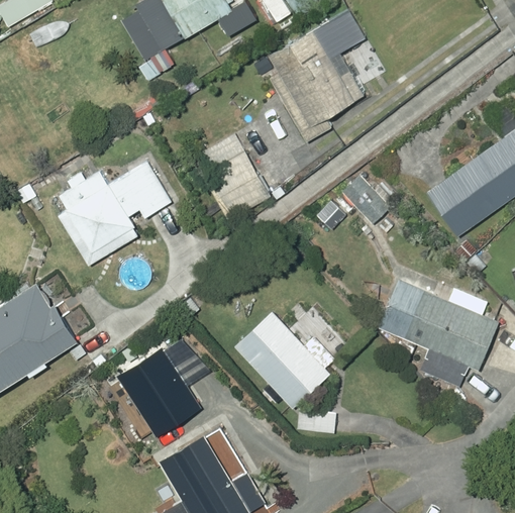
[(50,0),(11,0),(0,7),(0,12),(9,28),(53,2),(50,0)]
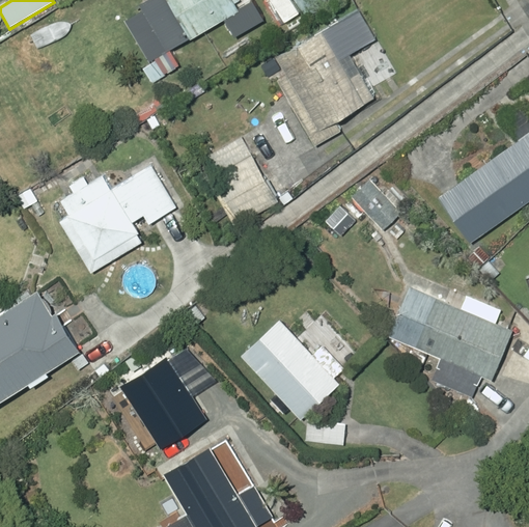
[(164,0),(188,39),(237,10),(233,4),(237,2),(235,0),(164,0)]
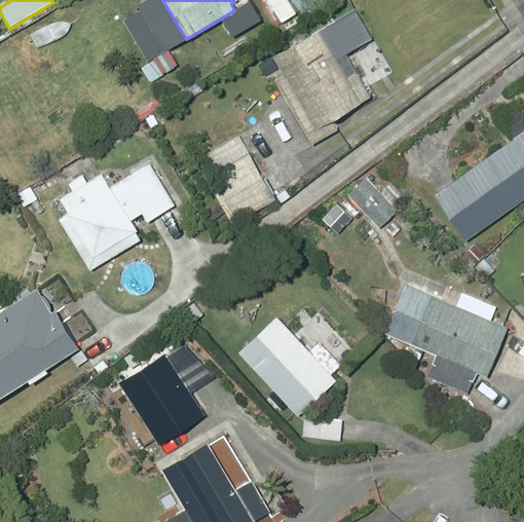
[(289,0),(301,21),(334,0),(289,0)]
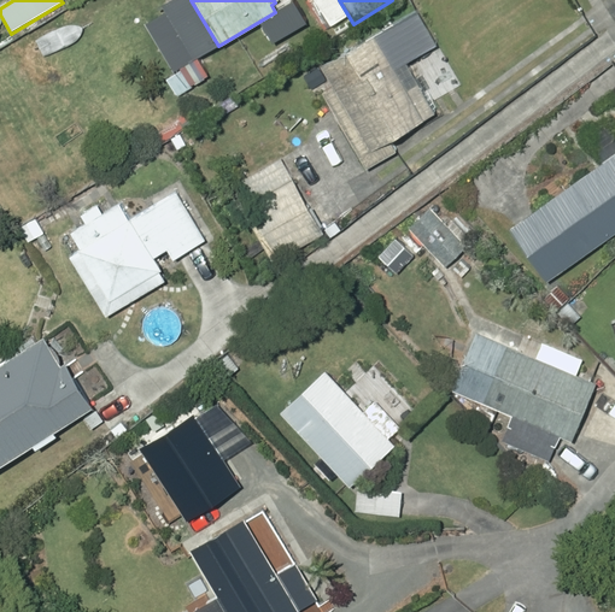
[(321,68),(333,89),(322,95),(365,171),(399,151),(392,139),(422,122),(373,37),(321,68)]
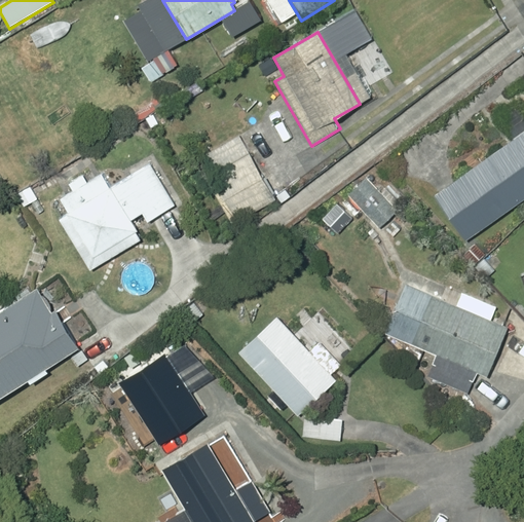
[(523,131),(433,196),(464,243),(523,198),(523,131)]
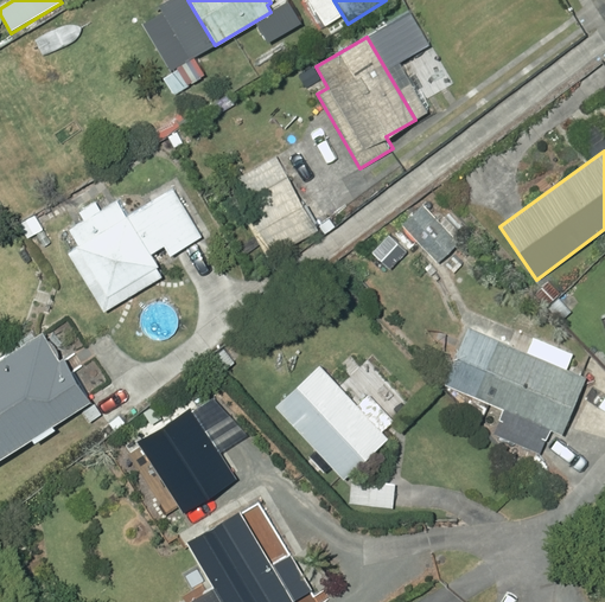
[(276,158),(234,180),(247,203),(237,207),(267,260),(317,232),(276,158)]
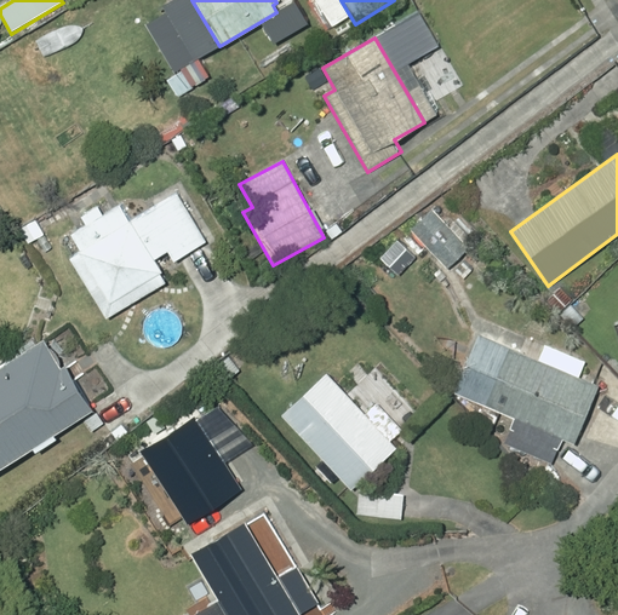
[(19,268),(0,279),(0,287),(24,328),(46,315),(36,299),(66,282),(75,298),(142,260),(131,243),(147,235),(136,217),(120,226),(110,211),(46,248),(53,263),(39,272),(26,249),(13,257),(19,268)]
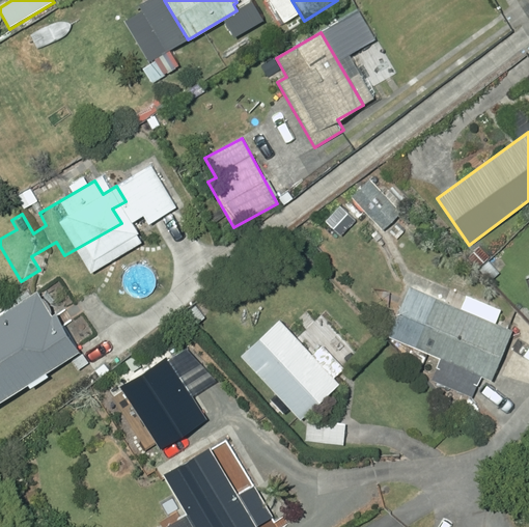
[(401,214),(369,182),(351,199),(383,231),(401,214)]
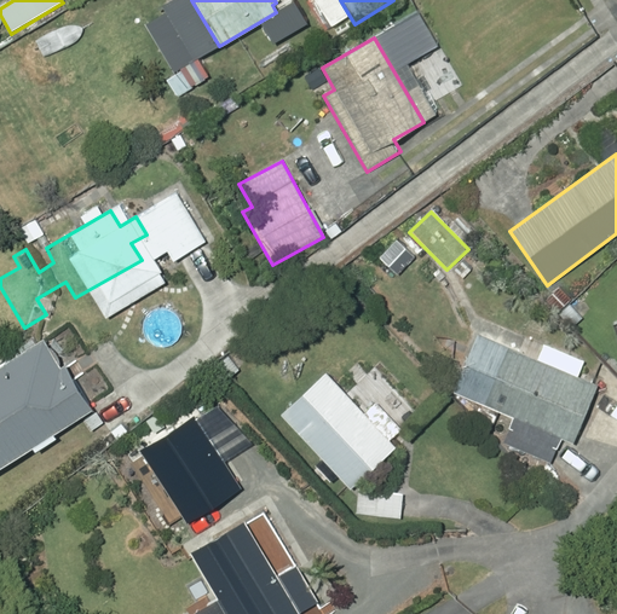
[(420,258),(399,235),(382,249),(403,273),(420,258)]
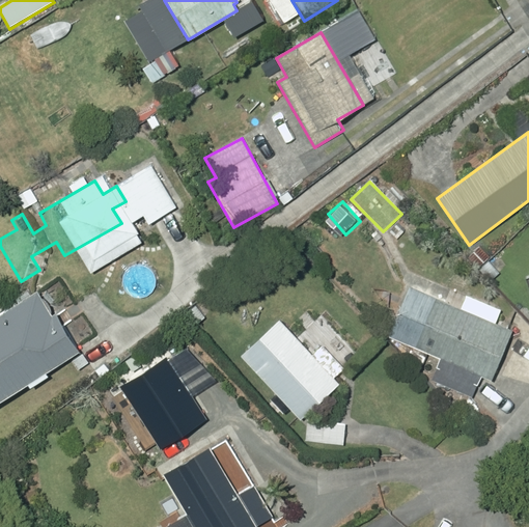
[(479,249),(469,259),(478,269),(489,259),(479,249)]
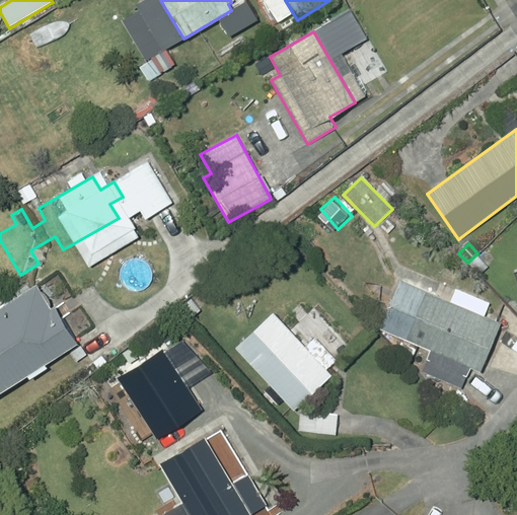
[(477,256),(468,265),(479,276),(488,268),(477,256)]
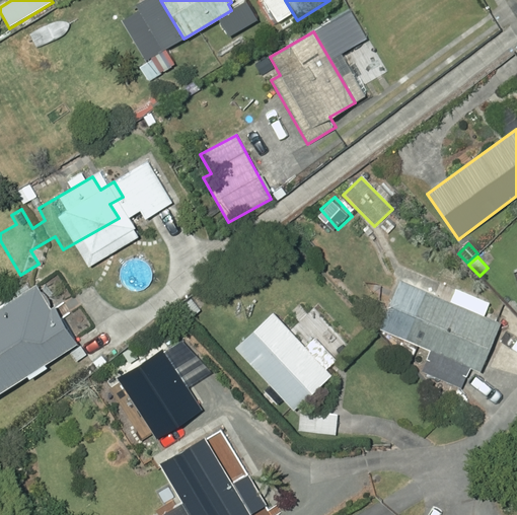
[(430,353),(422,373),(460,390),(469,369),(479,373),(500,324),(484,317),(489,304),(455,290),(450,302),(400,281),(379,330),(430,353)]
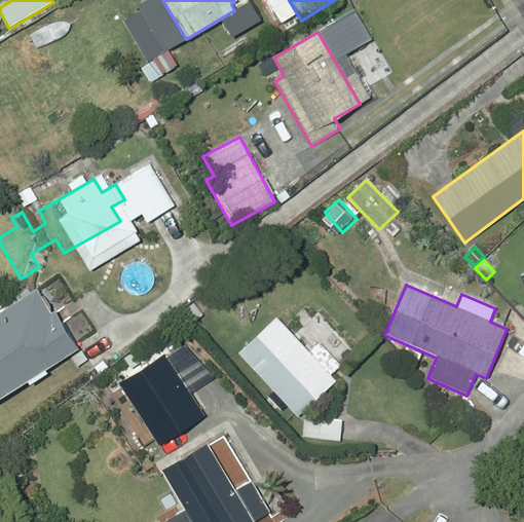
[(34,288),(0,307),(0,393),(75,349),(52,311),(49,313),(34,288)]
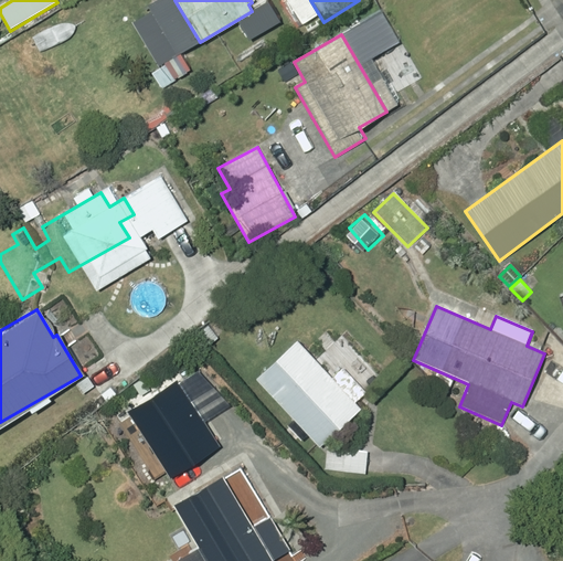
[(354,403),(365,393),(341,368),(330,379),(296,341),(255,380),(293,420),(285,426),(299,442),(306,435),(318,448),(360,410),(354,403)]
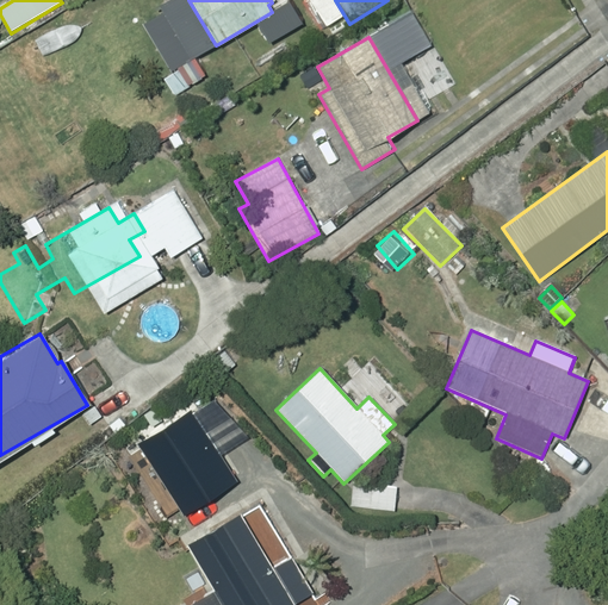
[(155,407),(142,416),(152,430),(165,422),(155,407)]
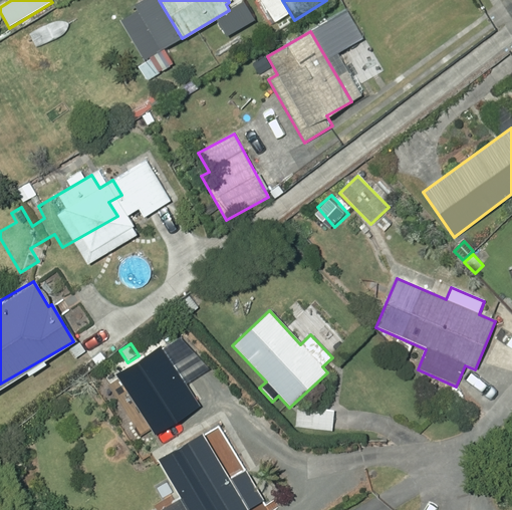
[(295,430),(332,433),(334,412),(297,409),(295,430)]
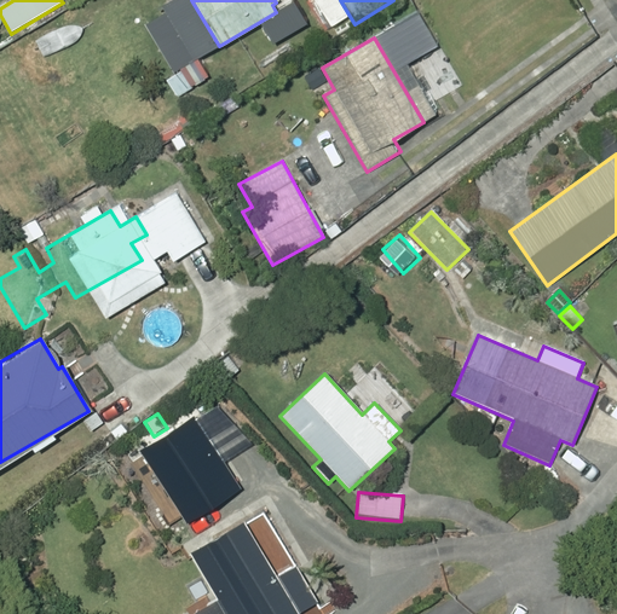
[(298,613),(243,522),(189,554),(225,613),(298,613)]
